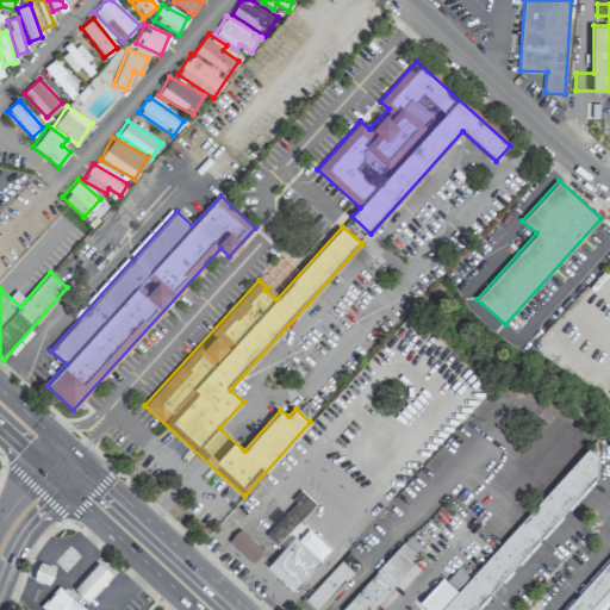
[(475,609),(605,465),(586,447),(458,591),(443,578),(414,609),(475,609)]
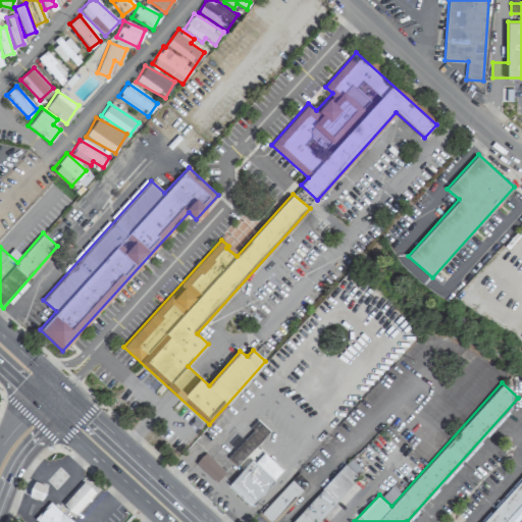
[(270,431),(260,422),(227,455),(237,465),(270,431)]
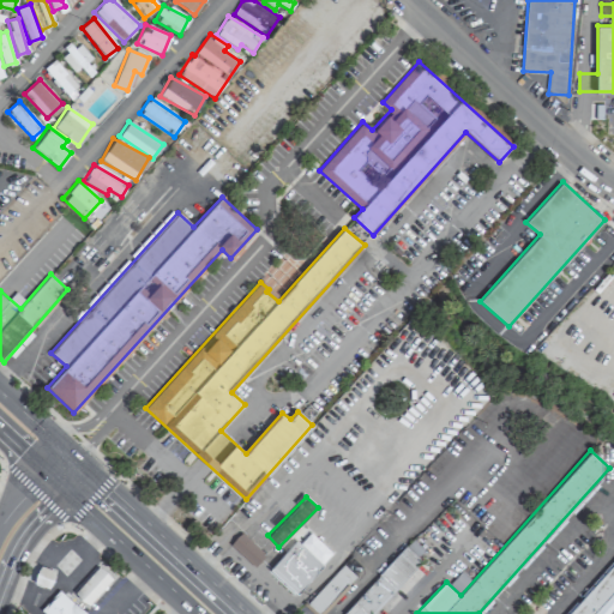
[(253,567),(265,555),(242,531),(230,543),(253,567)]
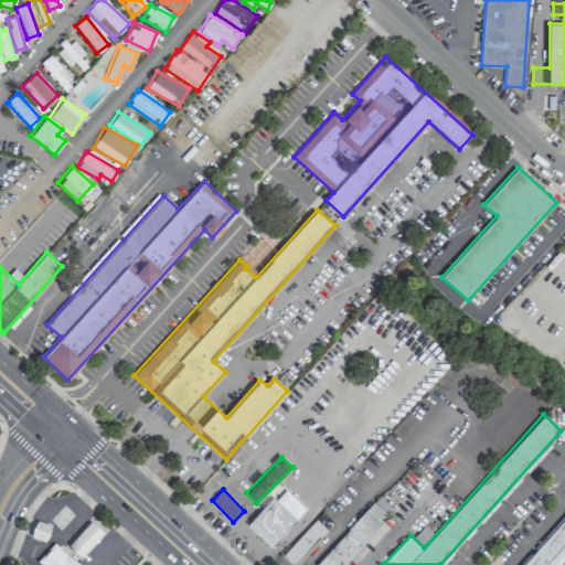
[(375,500),(384,510),(394,501),(385,491),(375,500)]
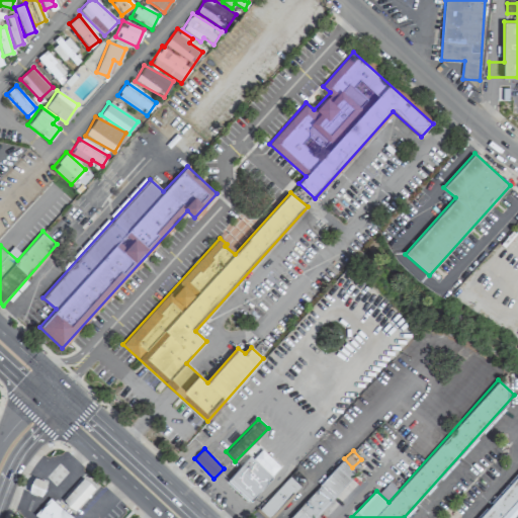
[(227,481),(250,501),(272,476),(249,455),(227,481)]
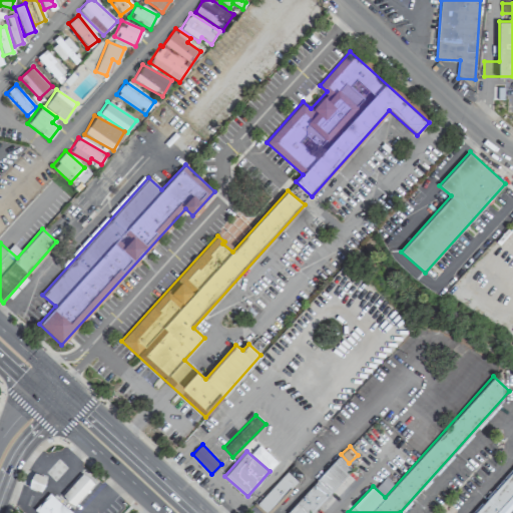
[(312,512),(353,469),(339,456),(285,512),(312,512)]
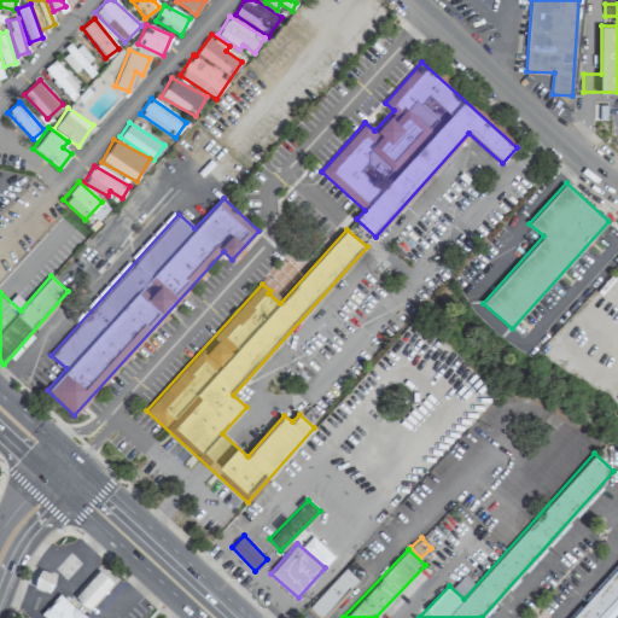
[(617,564),(570,617),(596,617),(598,617),(599,617),(611,617),(617,611),(617,564)]
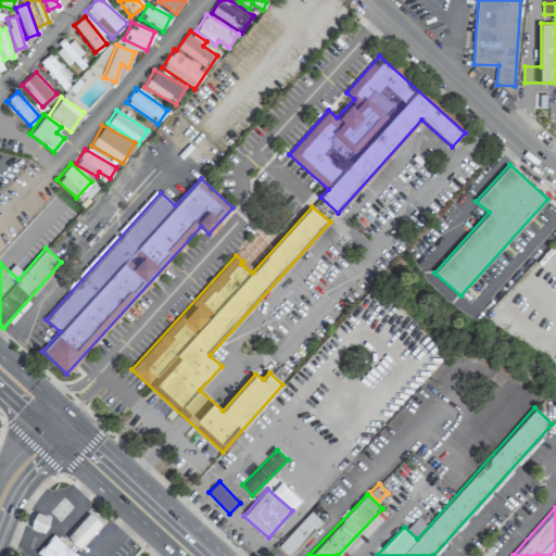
[(276,546),(286,555),(290,555),(324,522),(317,515),(312,509),(276,546)]
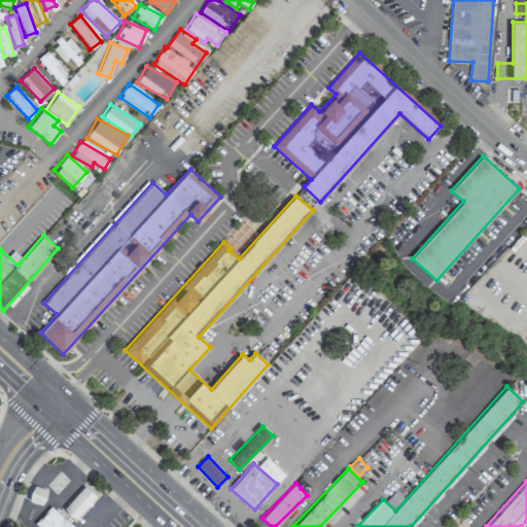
[(43,504),(46,489),(33,485),(29,500),(43,504)]
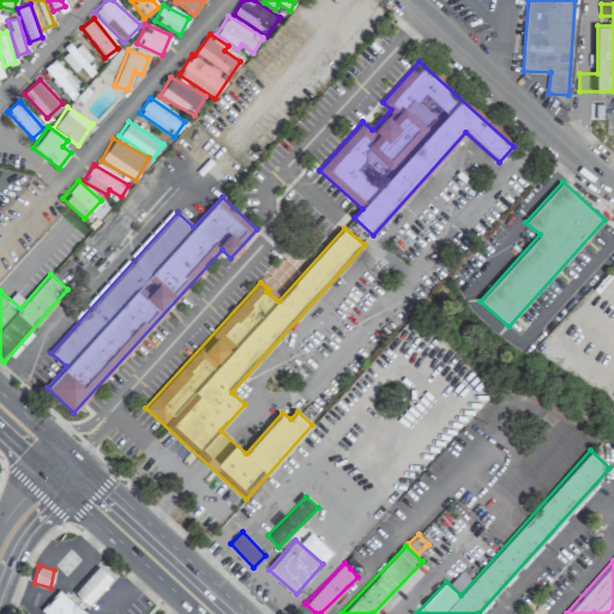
[(114,579),(100,565),(73,591),(88,605),(114,579)]
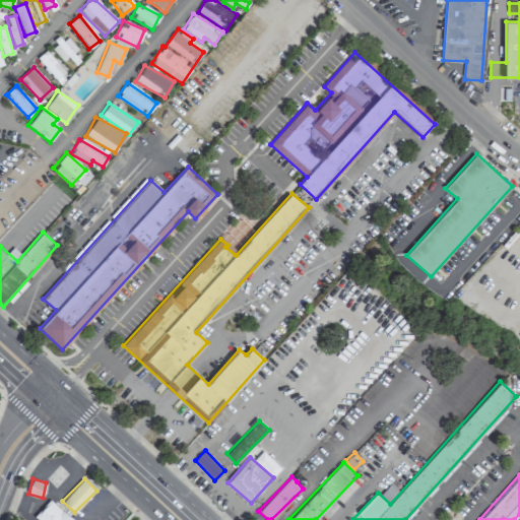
[(40,519),(73,519),(51,500),(36,516),(40,519)]
